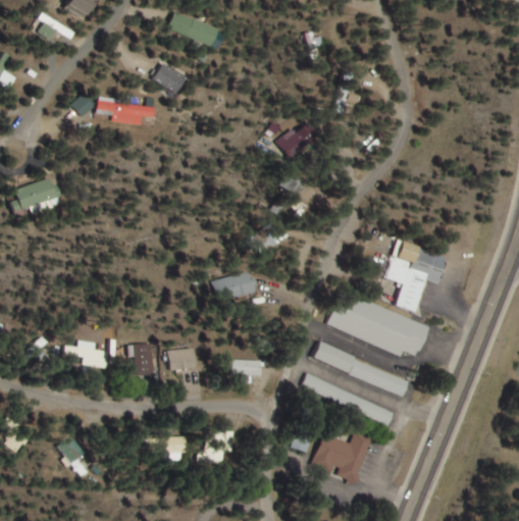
[(216,28),(170,10),(163,29),(210,46),(216,28)]
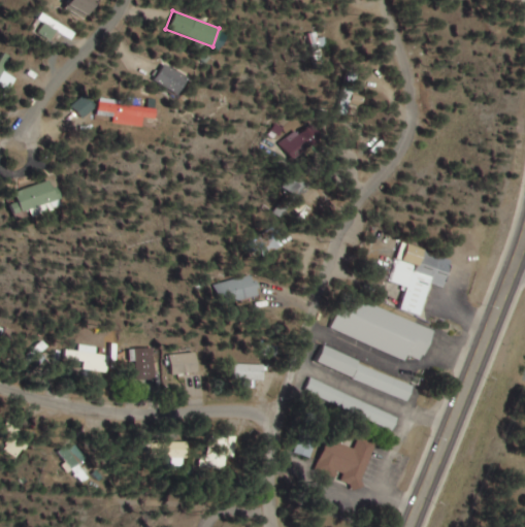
[(72,32),(43,15),(39,23),(68,38),(72,32)]
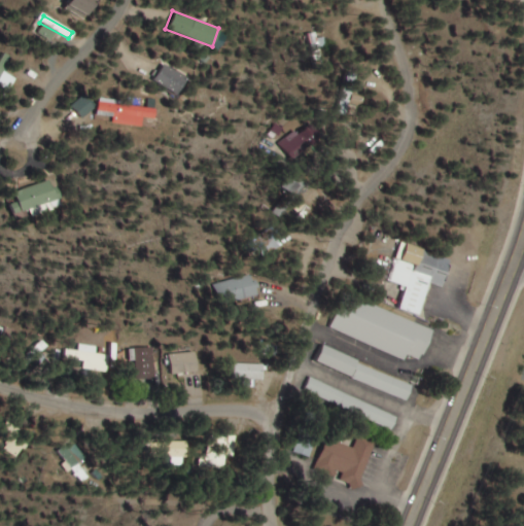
[(318,48),(315,32),(306,33),(309,49),(318,48)]
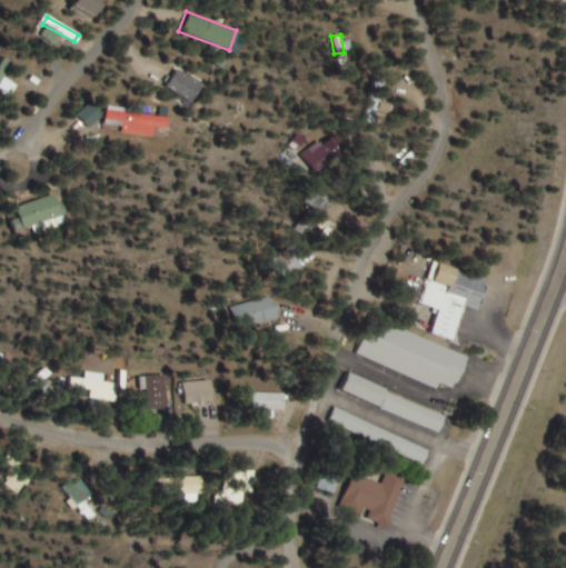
[(0,80),(10,61),(0,56),(0,80)]
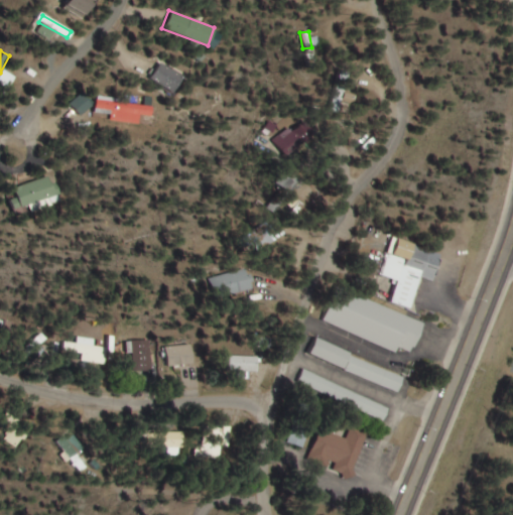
[(171,90),(180,76),(156,61),(148,76),(171,90)]
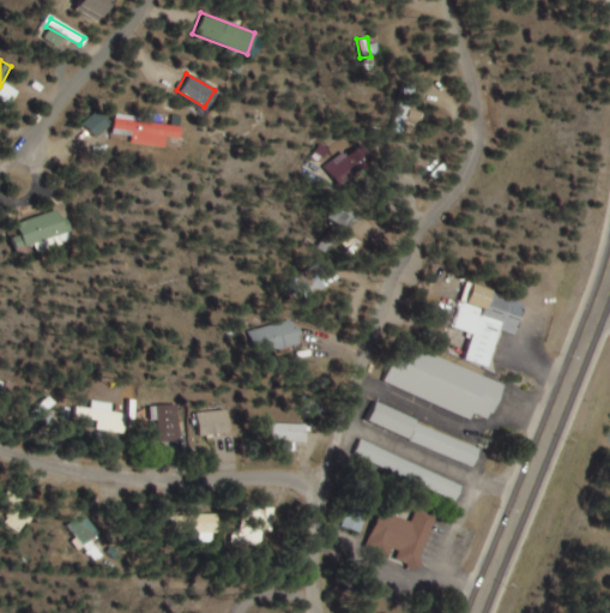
[(427,113),(402,102),(392,127),(416,138),(427,113)]
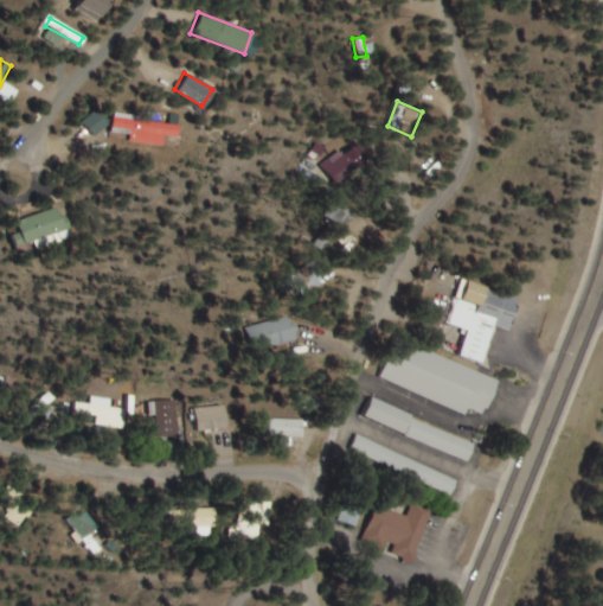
[(82,121),(95,134),(107,122),(94,109),(82,121)]
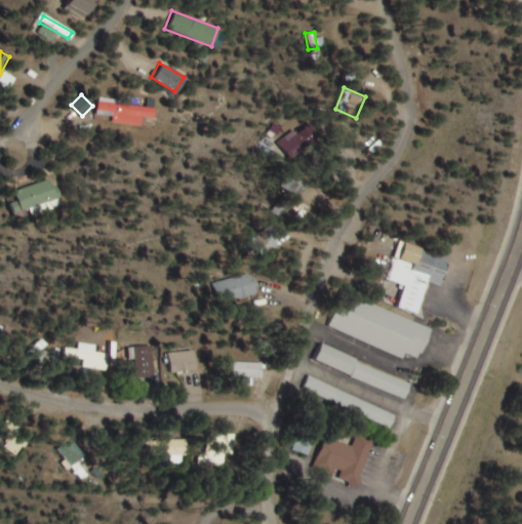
[(154,107),(97,95),(94,114),(139,122),(142,115),(152,117),(154,107)]
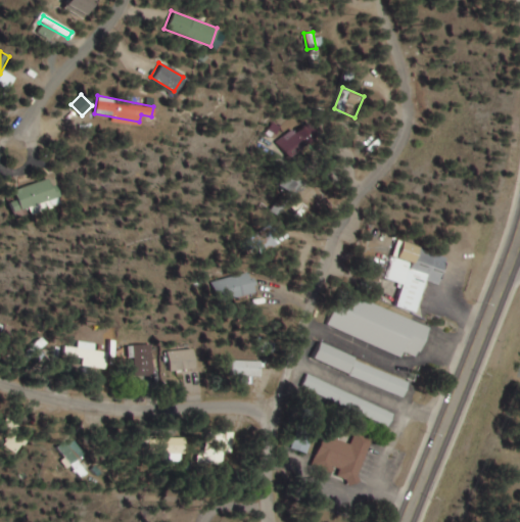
[(280,142),(294,158),(324,133),(310,116),(280,142)]
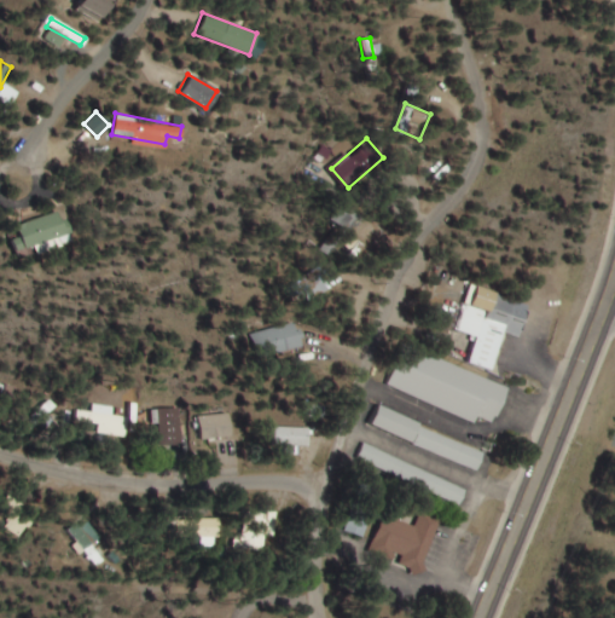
[(17,225),(24,248),(74,234),(67,209),(17,225)]
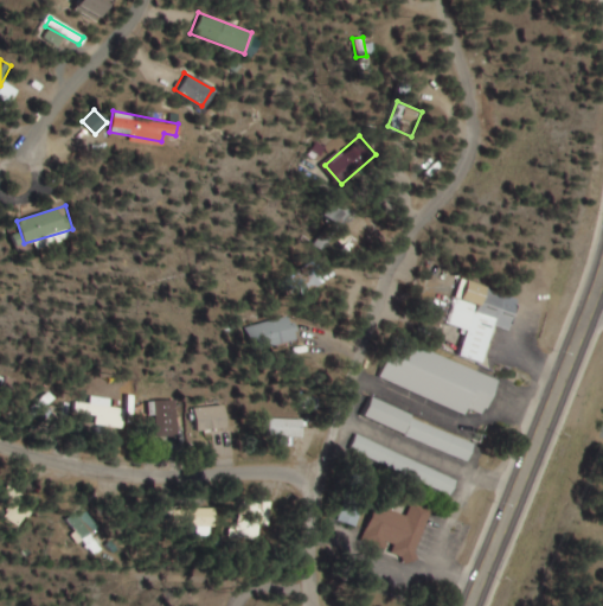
[(346,211),(333,208),(329,219),(342,223),(346,211)]
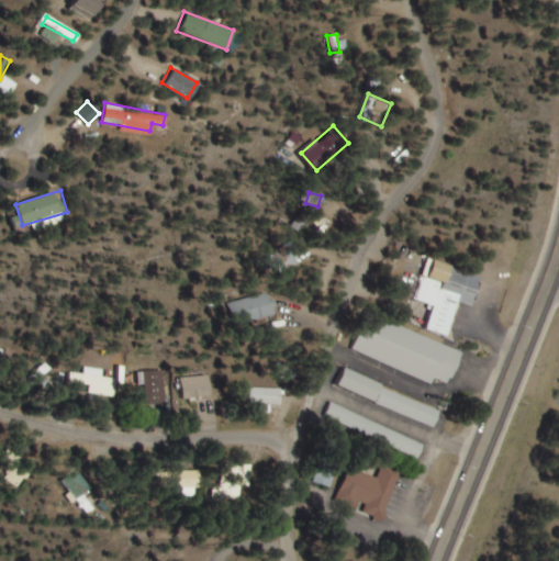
[(415,300),(434,305),(427,329),(450,336),(459,302),(474,305),(482,273),(427,259),(415,300)]
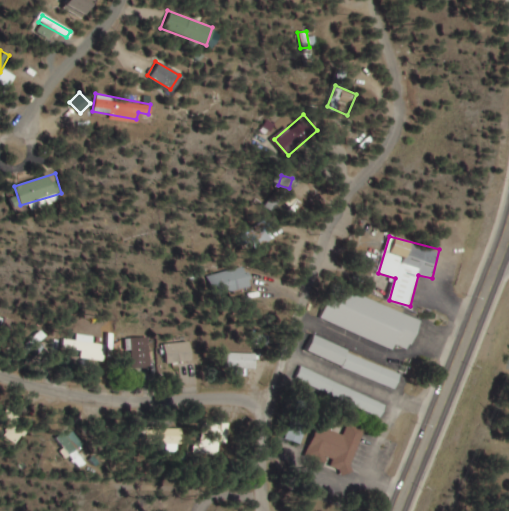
[(251,288),(248,267),(216,272),(219,293),(251,288)]
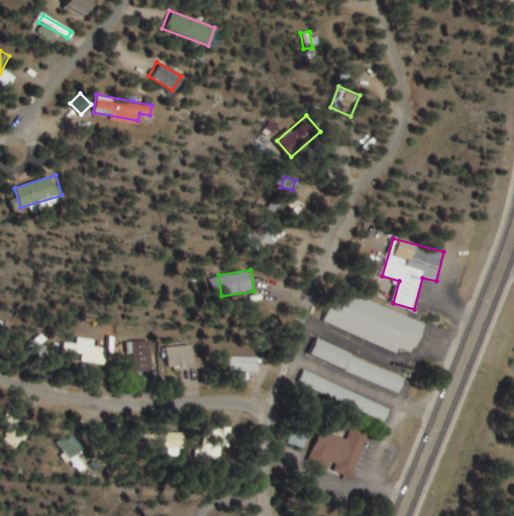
[(399,350),(400,348),(414,353),(426,319),(336,289),(324,324),(399,350)]
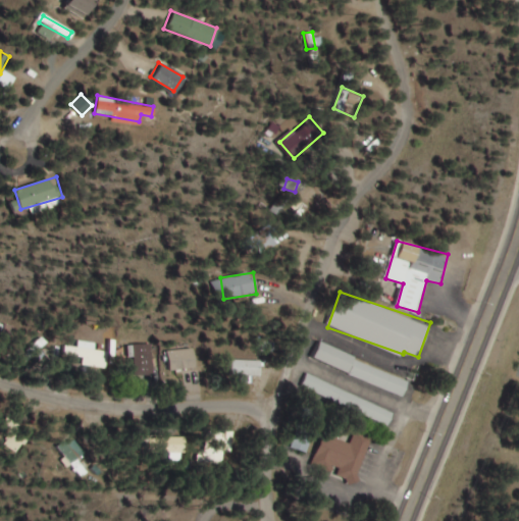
[(405,395),(411,377),(317,346),(311,362),(405,395)]
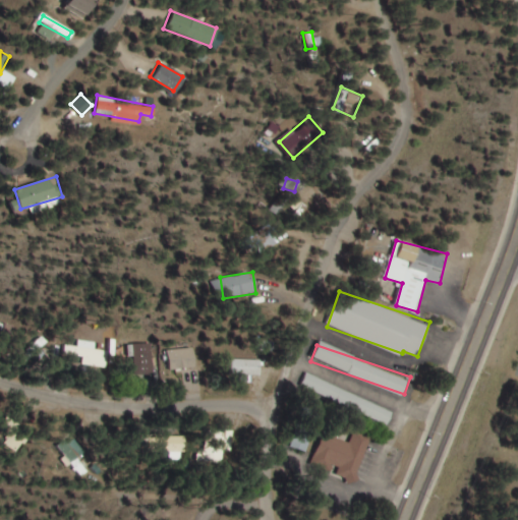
[(106,366),(107,348),(71,346),(70,364),(106,366)]
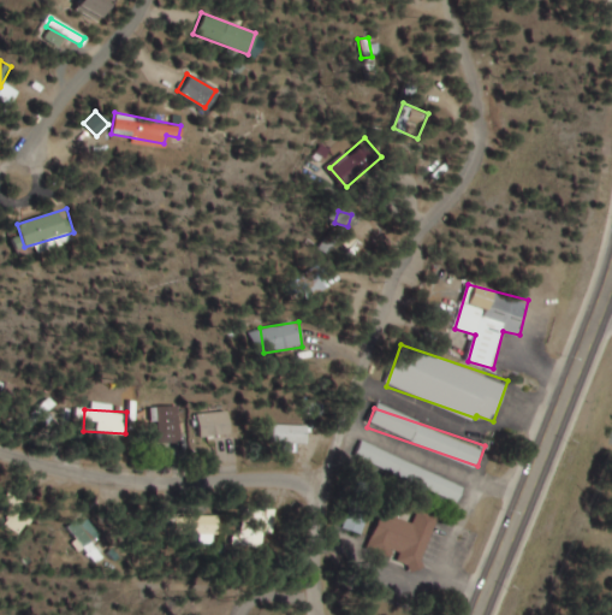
[(231,433),(229,409),(196,413),(198,437),(231,433)]
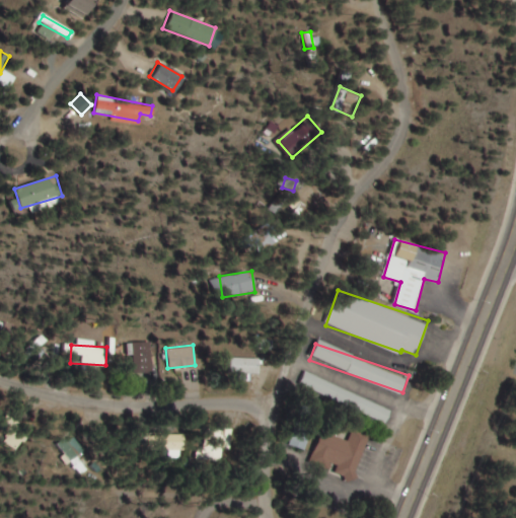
[(260,358),(228,357),(227,373),(259,374),(260,358)]
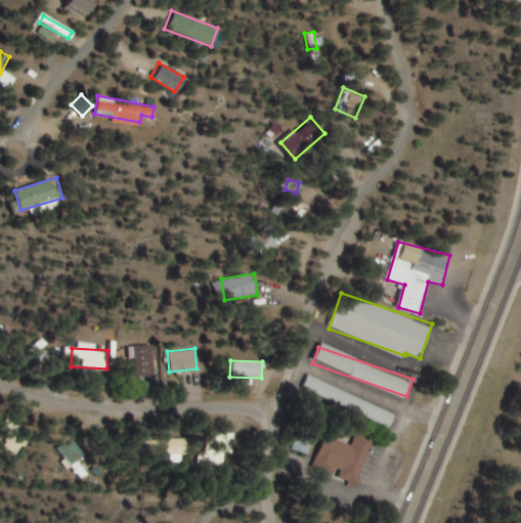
[(395,413),(308,375),(303,388),(389,427),(395,413)]
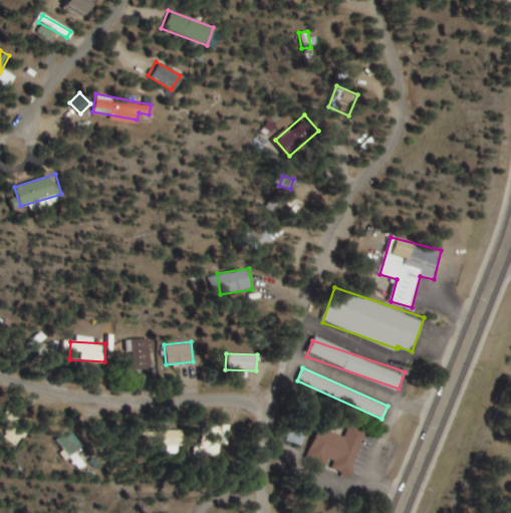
[(285,441),(300,446),(308,423),(293,418),(285,441)]
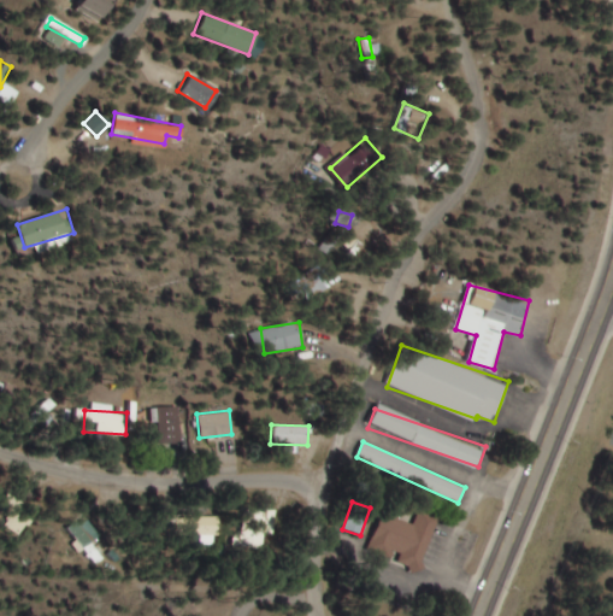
[(275,510),(246,505),(239,547),(259,550),(263,533),(271,534),(275,510)]
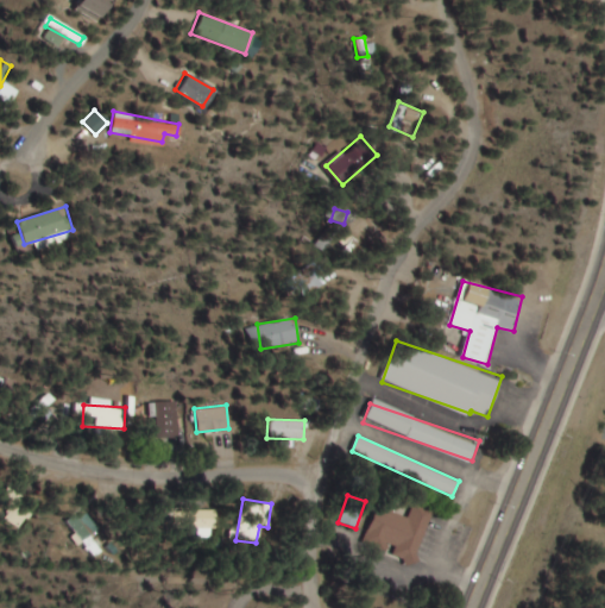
[(432,508),(413,502),(408,516),(376,506),(363,546),(414,563),(432,508)]
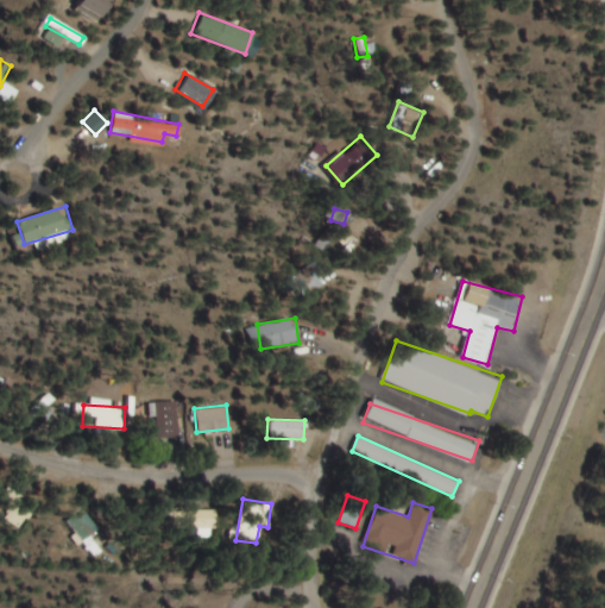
[(215,508),(183,508),(183,528),(215,527),(215,508)]
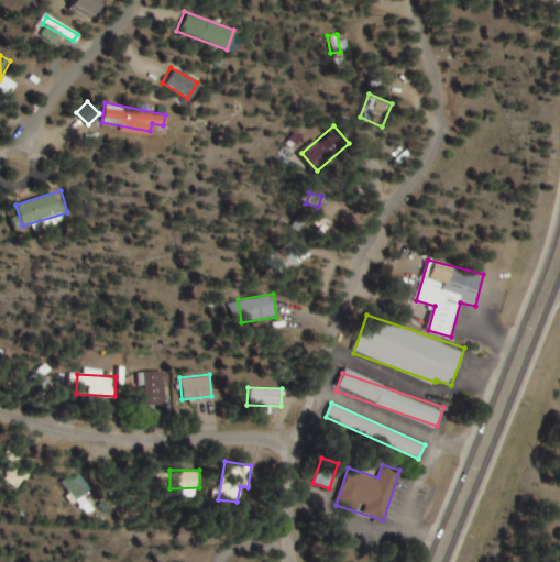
[(83,516),(99,504),(79,474),(63,485),(83,516)]
